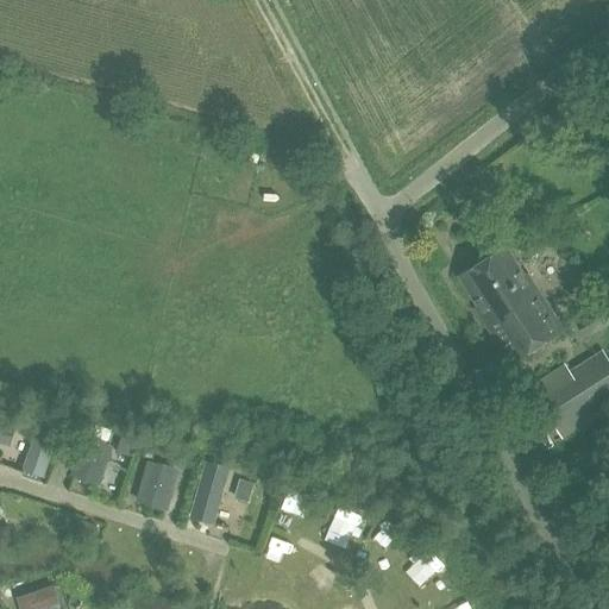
[(564,331),(529,272),(523,276),(507,246),(460,275),(479,307),(476,309),(509,364),(564,331)]
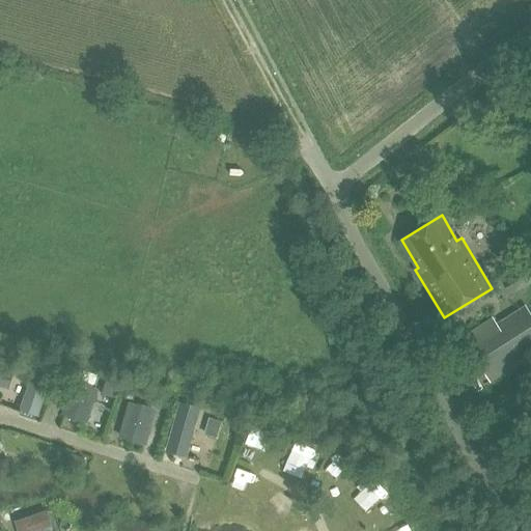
[(506,301),(530,286),(524,276),(506,287),(501,279),(495,284),(506,301)]
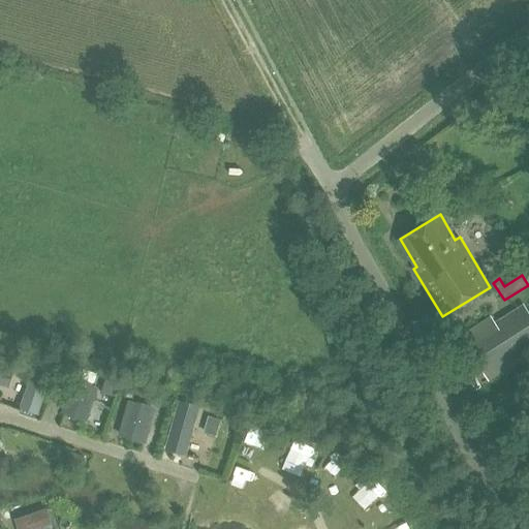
[(489,380),(495,376),(528,354),(528,312),(524,305),(496,323),(492,317),(462,336),(489,380)]
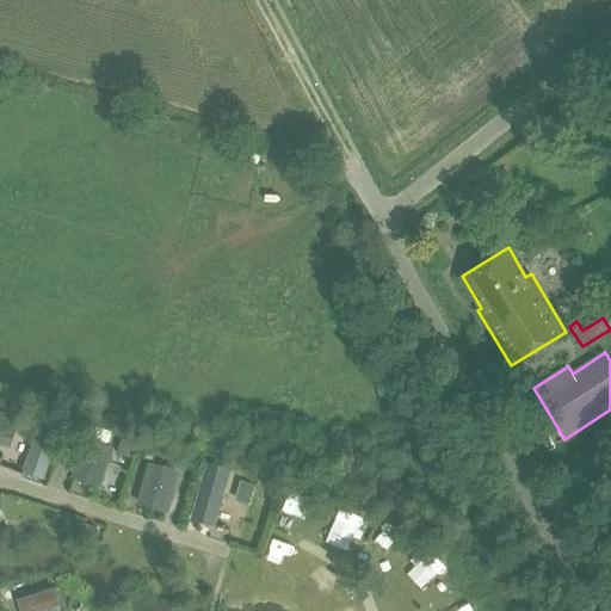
[(42,477),(61,424),(38,417),(20,469),(42,477)]
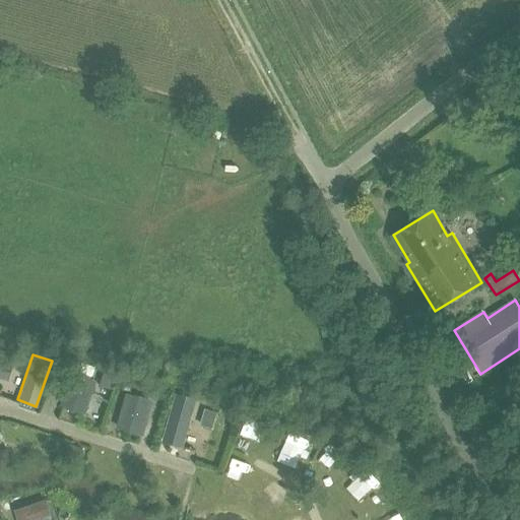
[(85,413),(96,380),(71,371),(60,405),(85,413)]
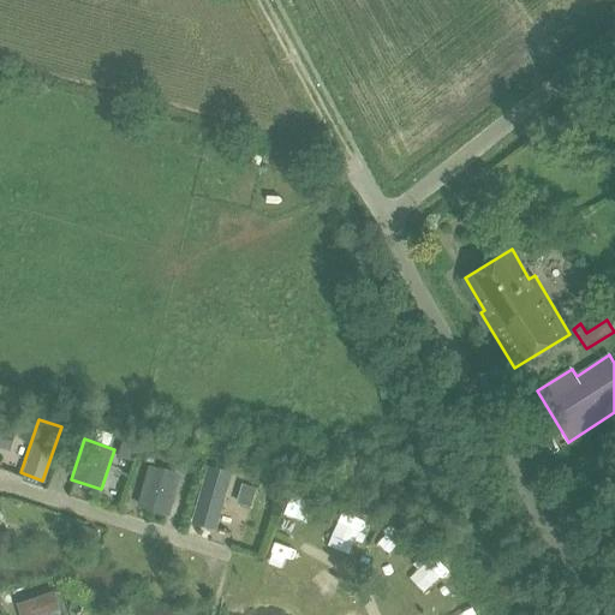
[(124,442),(119,457),(136,461),(139,447),(124,442)]
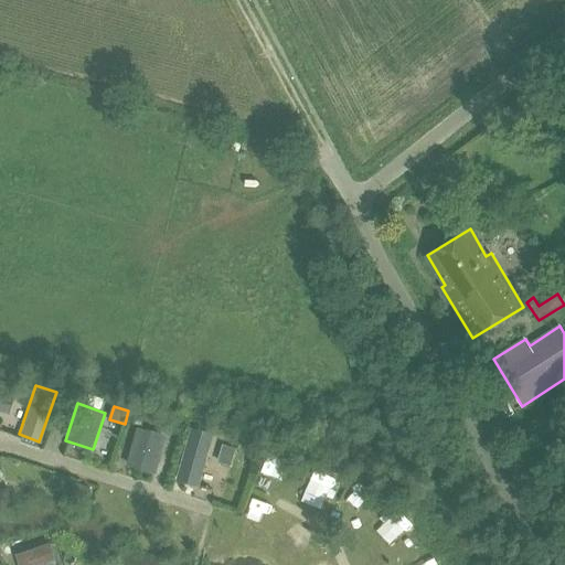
[(155,472),(166,434),(136,426),(125,464),(155,472)]
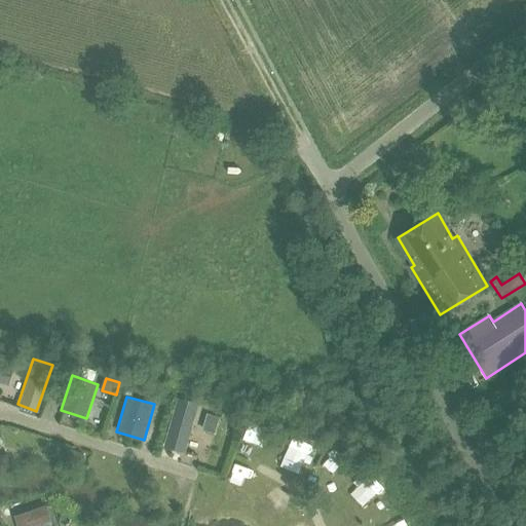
[(181,450),(194,404),(177,399),(163,445),(166,446),(168,448),(176,450),(178,449),(181,450)]
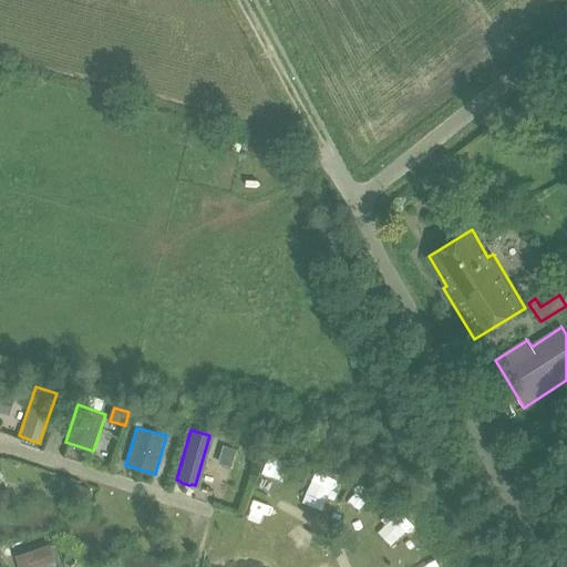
[(232,466),(237,447),(223,444),(217,463),(232,466)]
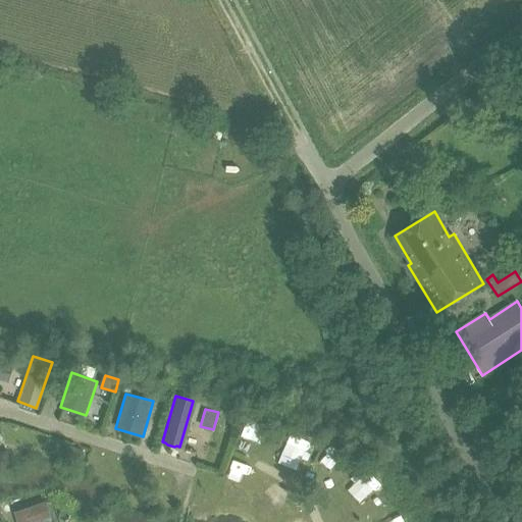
[(54,521),(48,501),(33,505),(15,510),(18,521),(54,521)]
